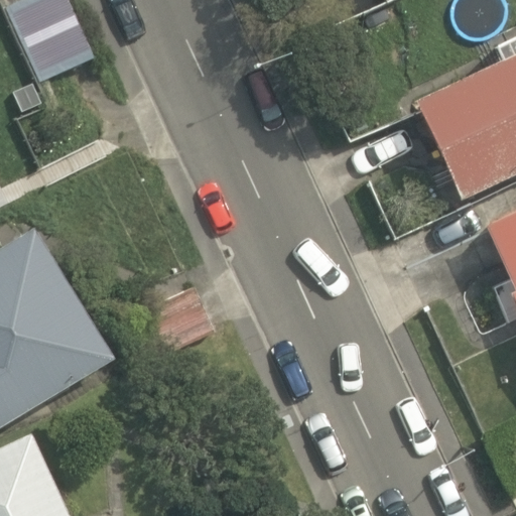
[(94,57),(68,0),(21,0),(7,7),(41,82),(94,57)]
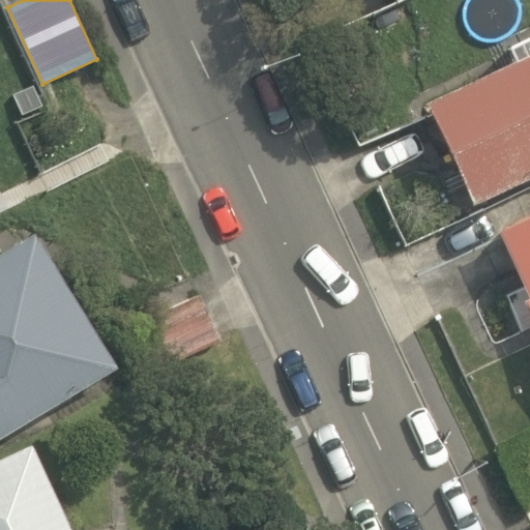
[(427,100),(471,204),(529,177),(529,36),(509,46),(514,60),(427,100)]
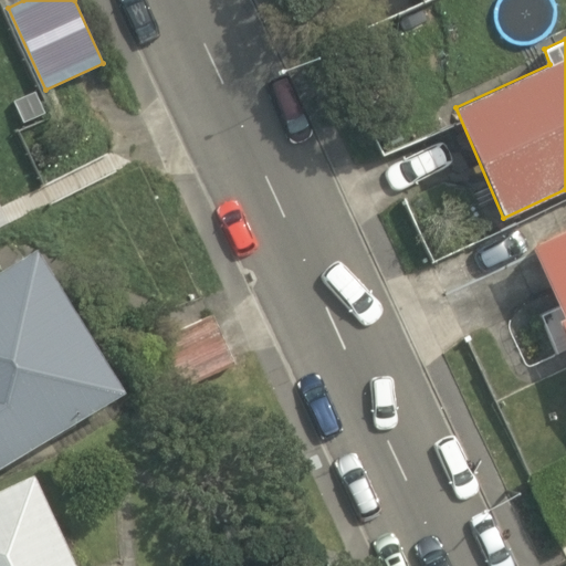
[(565,229),(534,244),(565,318),(561,320),(565,331),(565,229)]
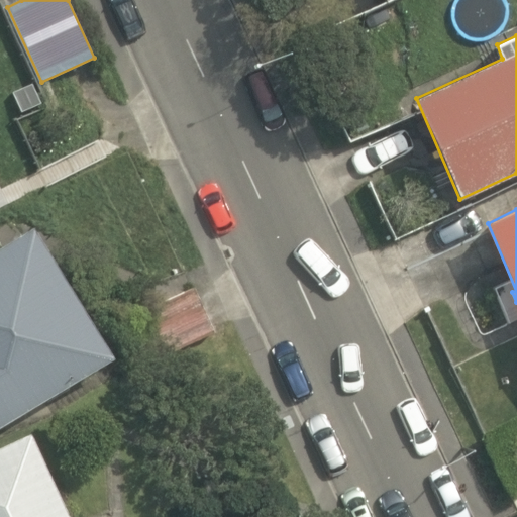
[(0,428),(114,355),(33,224),(0,244),(0,428)]
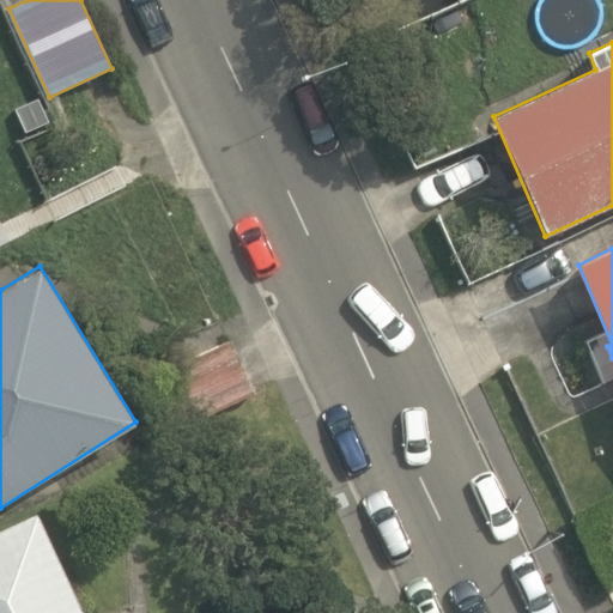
[(255,395),(230,344),(151,381),(175,434),(255,395)]
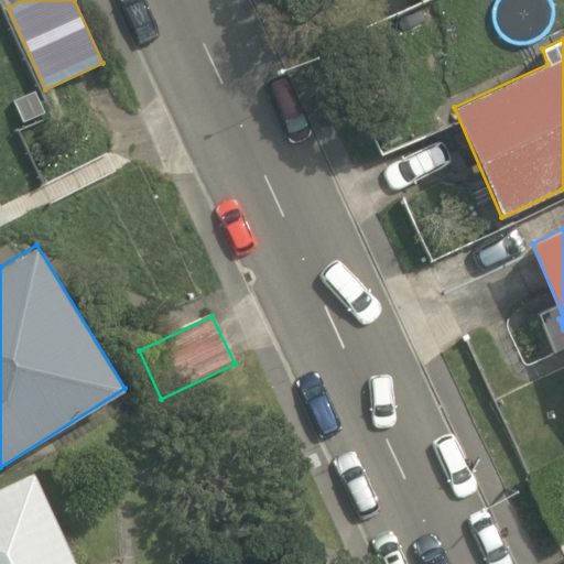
[(0,563),(77,563),(36,470),(0,487),(0,563)]
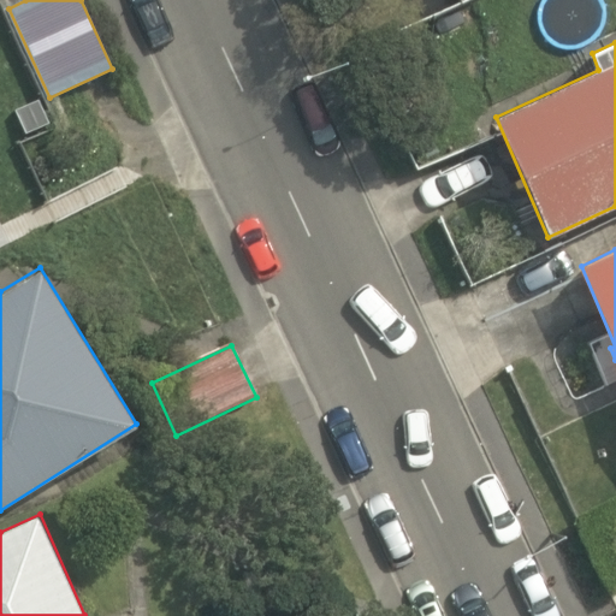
All buildings are outlined.
